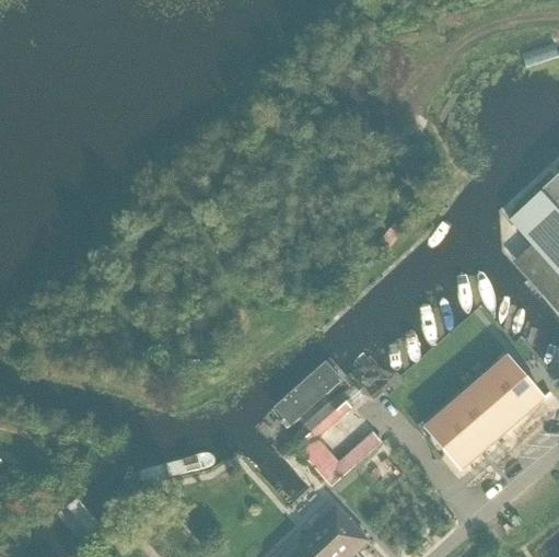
[(558,173),(509,219),(558,275),(558,173)]
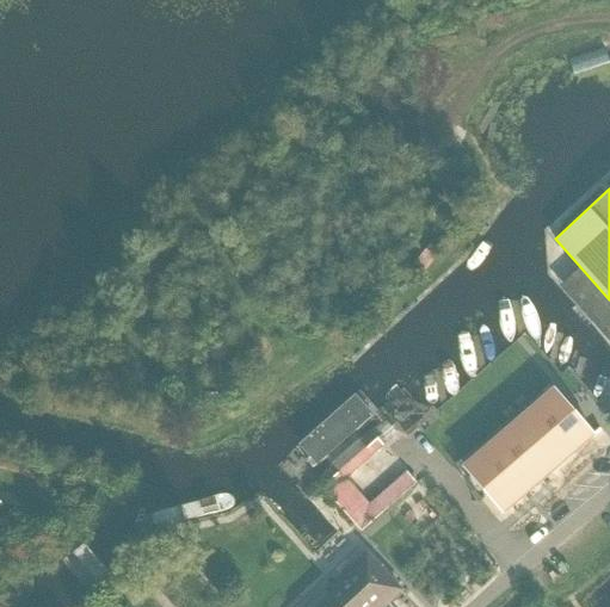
[(553,386),(462,465),(504,513),(595,435),(553,386)]
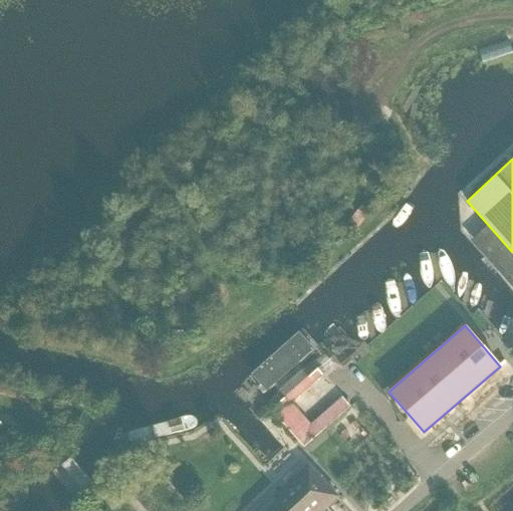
[(302,326),(234,389),(249,406),(319,344),(302,326)]
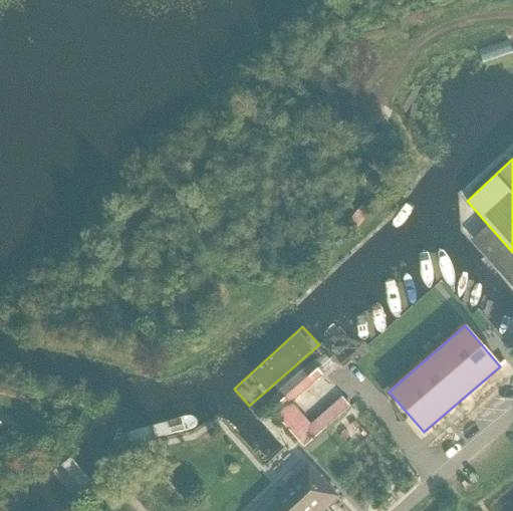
[(270,405),(303,443),(351,402),(342,392),(310,421),(290,399),(323,369),(318,363),(270,405)]
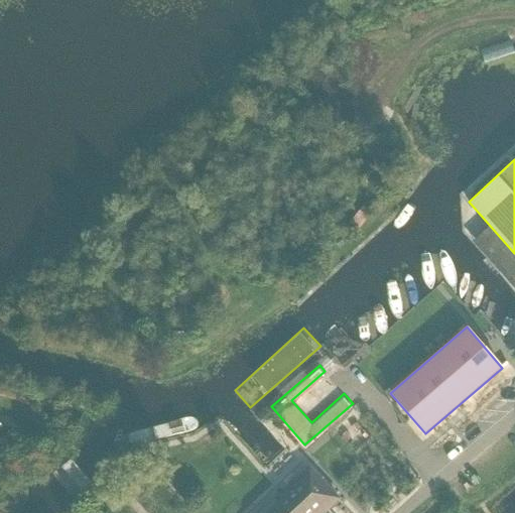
[(308,466),(281,492),(275,498),(279,502),(266,512),(320,512),(338,497),(308,466)]
